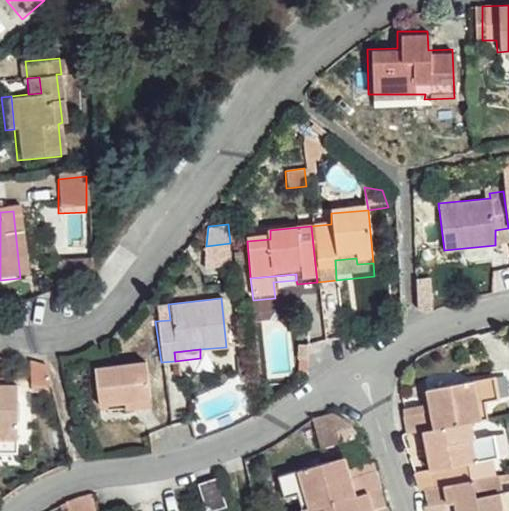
[(121,394),(145,391),(141,353),(90,358),(93,397),(105,396),(121,394)]
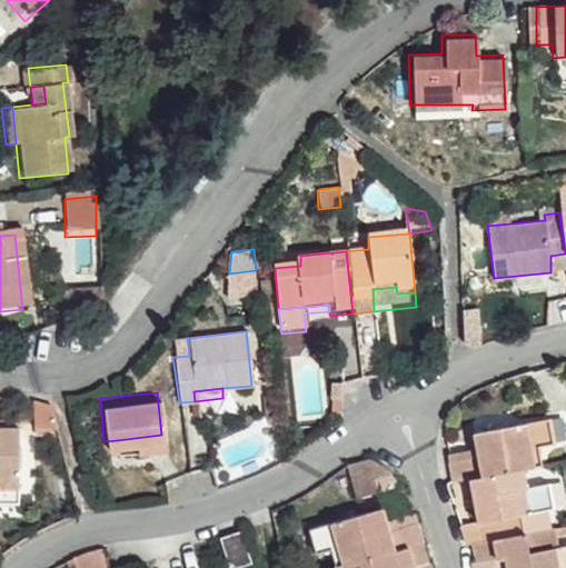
[(48,405),(33,404),(33,424),(52,422),(48,405)]
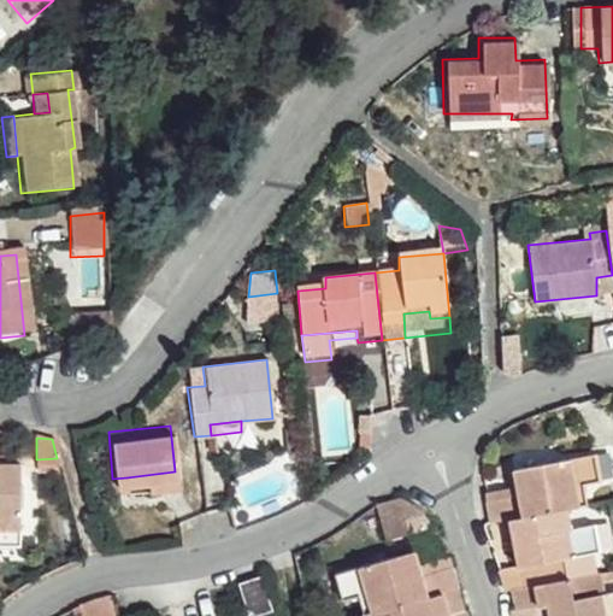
[(565,509),(585,505),(583,484),(597,481),(593,455),(512,470),(514,487),(516,497),(487,503),(490,523),(510,520),(565,509)]
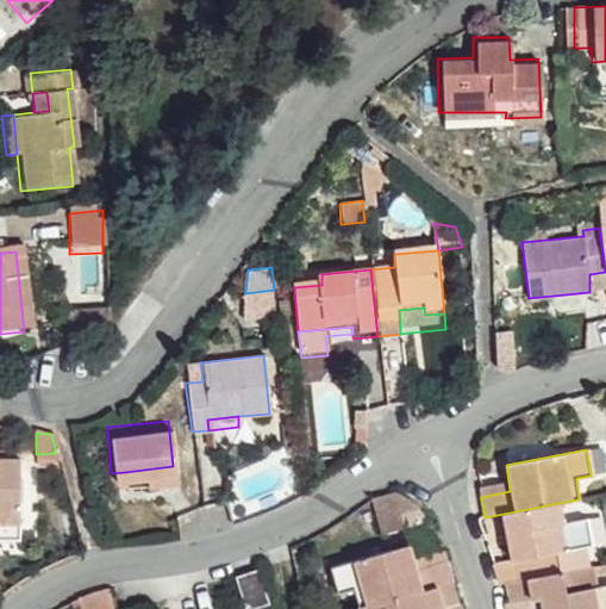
[(0,539),(19,540),(19,459),(0,458),(0,539)]
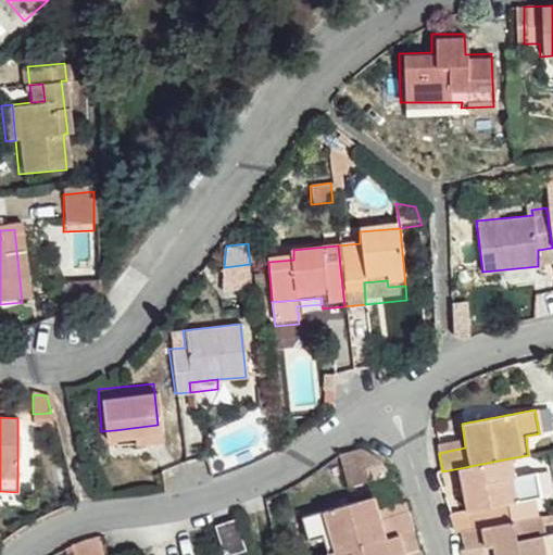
[(159,433),(158,425),(132,428),(134,437),(159,433)]
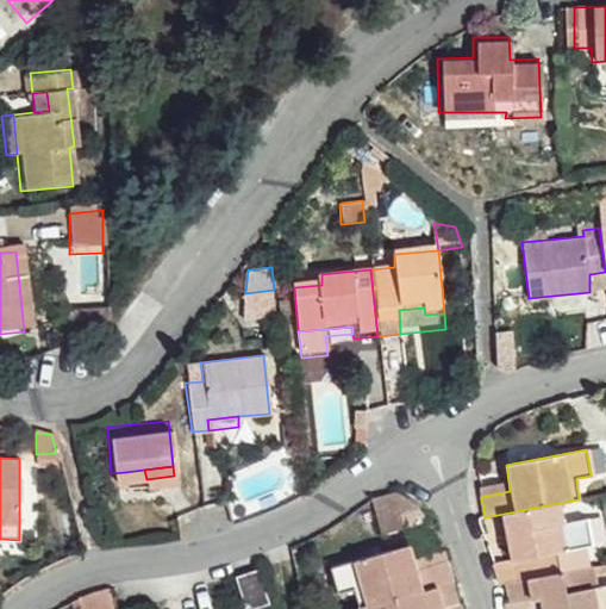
[(147,479),(144,470),(125,472),(126,485),(147,484),(147,479)]
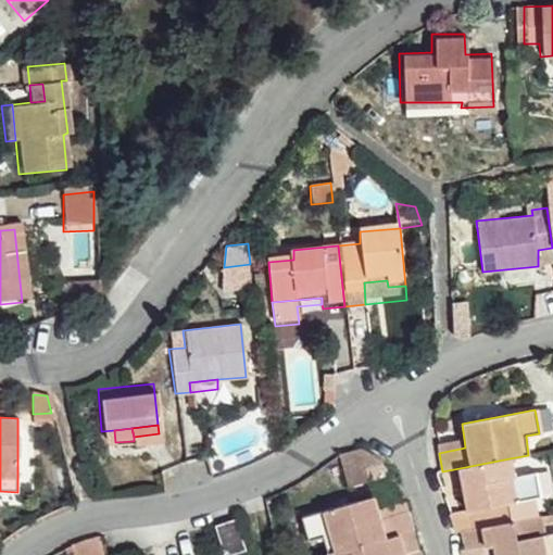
[(465,448),(464,439),(438,444),(439,453),(465,448)]
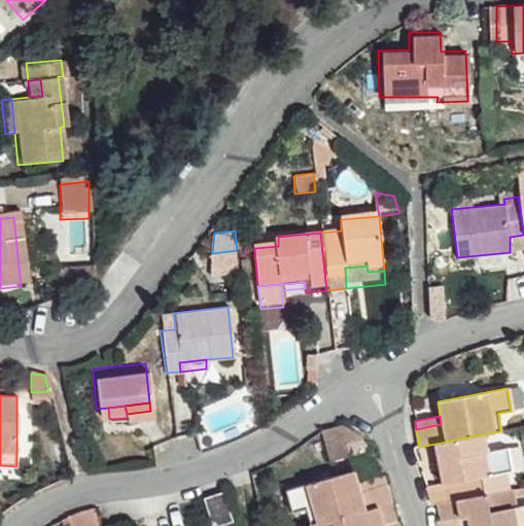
[(325,422),(320,425),(330,462),(349,457),(347,447),(340,420),(335,420),(325,422)]
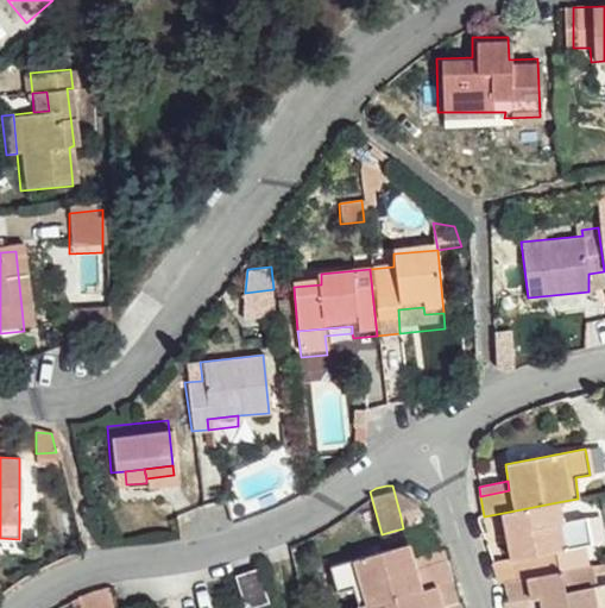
[(397,487),(392,486),(401,516),(430,508),(429,505),(423,499),(417,494),(408,489),(397,487)]
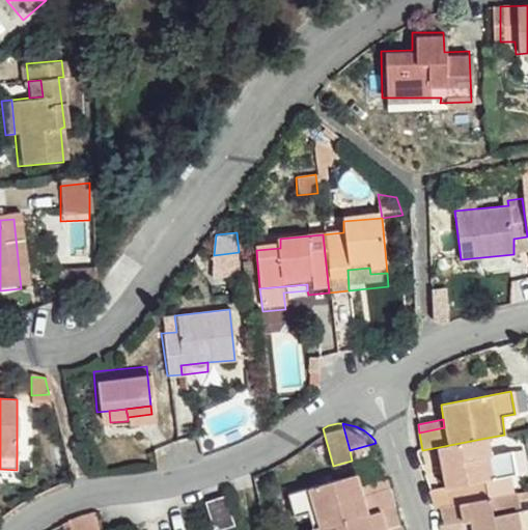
[(491,456),(487,438),(439,447),(445,487),(428,492),(434,508),(439,508),(488,499),(483,481),(513,475),(509,452),(491,456)]
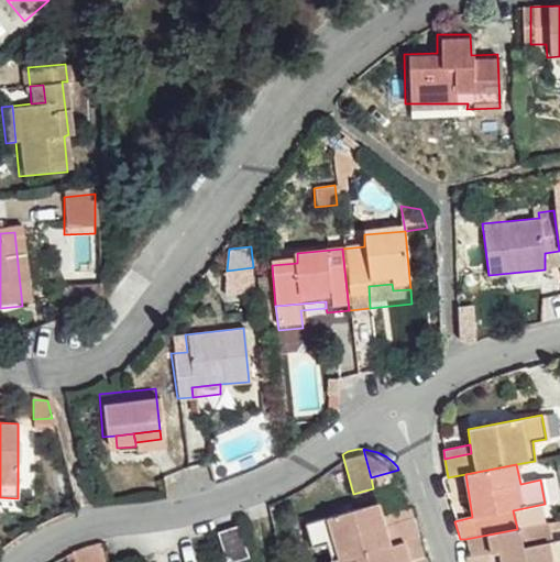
[(337,561),(418,539),(414,519),(385,528),(383,518),(377,504),(307,525),(314,549),(328,544),(331,561),(337,561)]
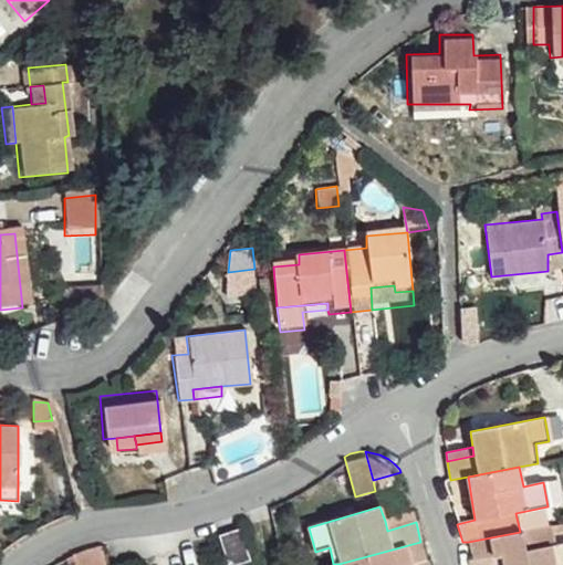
[(387,531),(416,522),(412,513),(385,521),(387,531)]
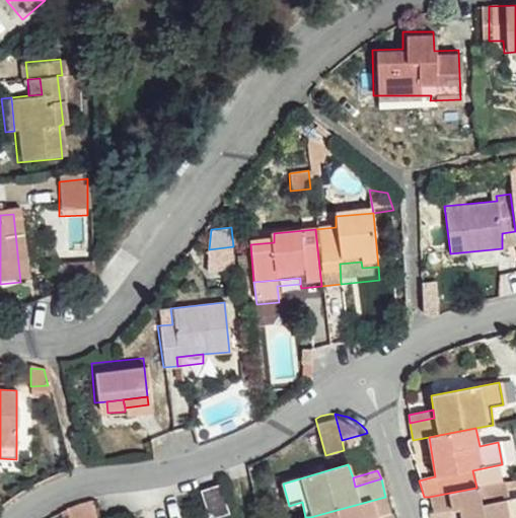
[(515,517),(515,498),(507,500),(503,483),(476,488),(429,497),(433,514),(458,511),(460,517),(515,517)]
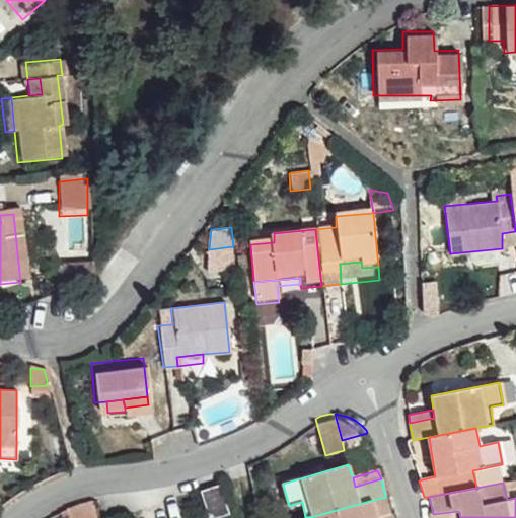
[(202,499),(221,494),(218,486),(200,491),(202,499)]
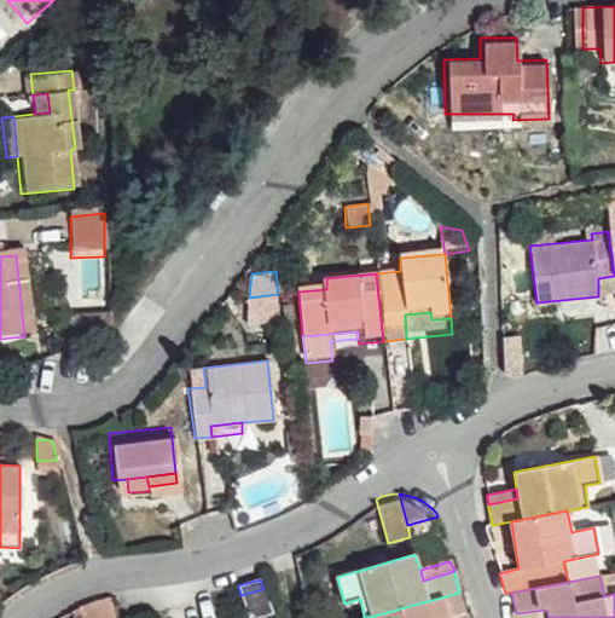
[(256,617),(272,613),(264,589),(241,595),(250,617),(256,617)]
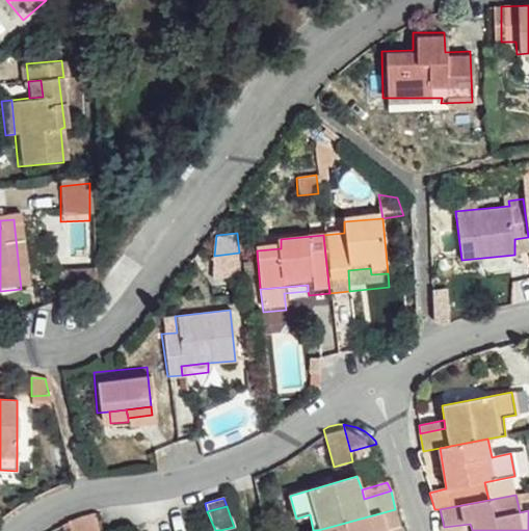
[(384,530),(400,527),(395,509),(318,530),(384,530)]
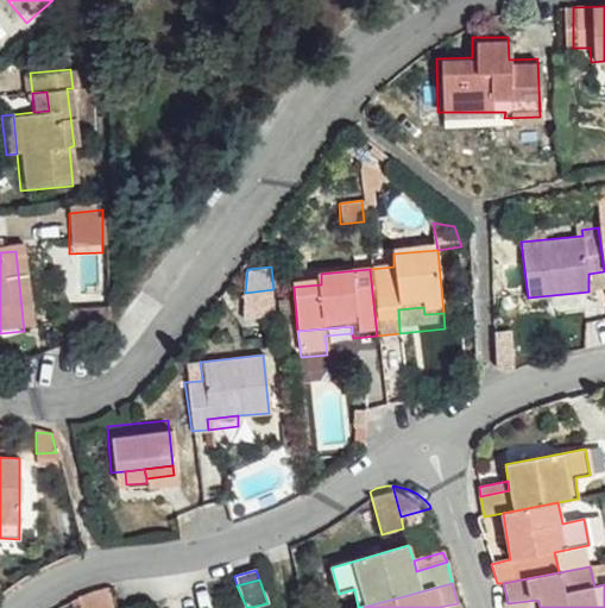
[(109,607),(106,590),(76,599),(79,607),(109,607)]
